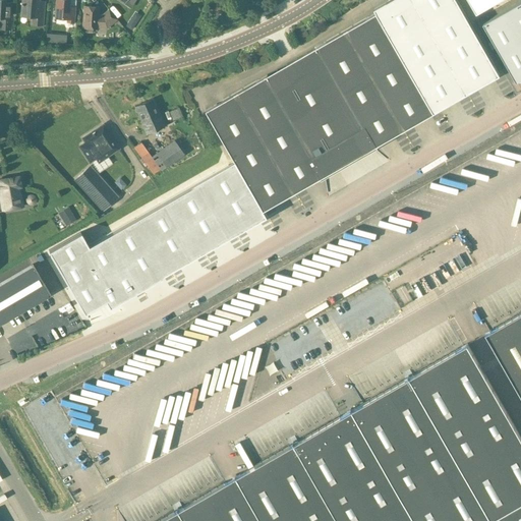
[(0,0),(0,29),(10,30),(11,3),(4,2),(4,0),(0,0)]
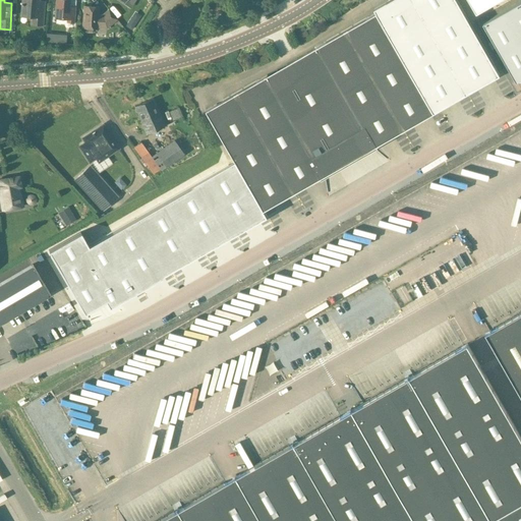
[(32,16),(32,24),(43,25),(45,2),(39,1),(39,0),(21,0),(20,16),(32,16)]
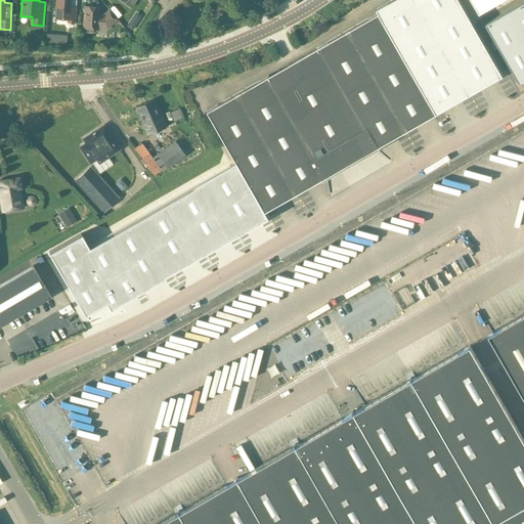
[(68,19),(68,23),(74,23),(75,10),(69,9),(69,0),(56,0),(55,18),(68,19)]
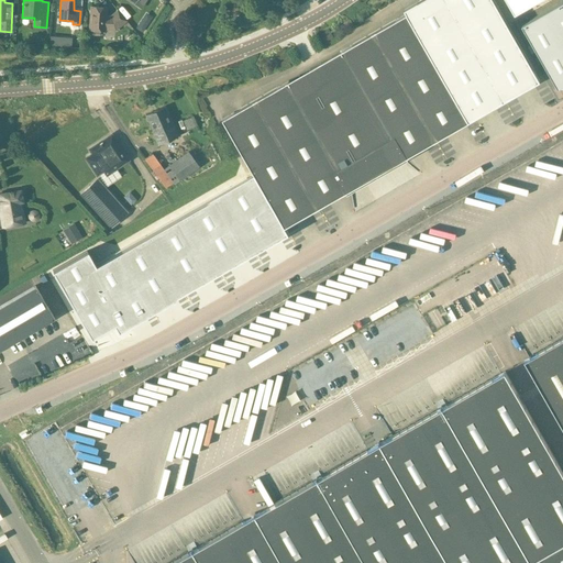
[(407,13),(223,119),(285,227),(468,121),(540,80),(493,0),(420,0),(405,10),(407,13)]
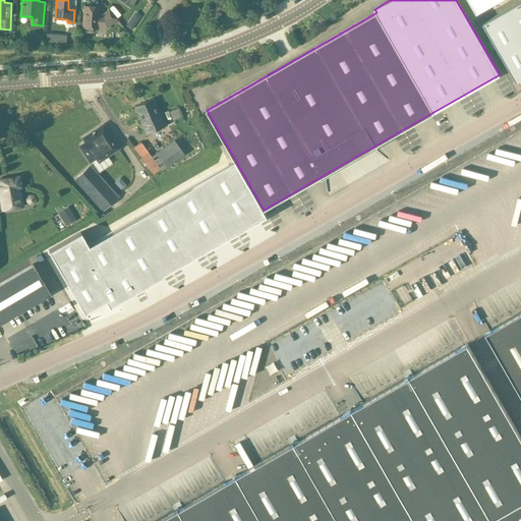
[(468,0),(476,13),(499,0),(468,0)]
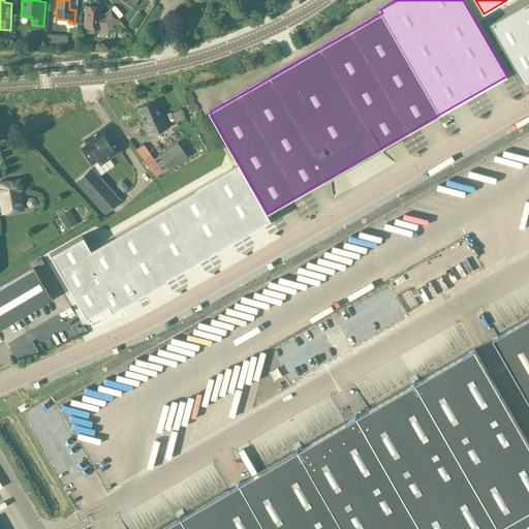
[(528,1),(491,24),(524,83),(528,79),(528,1)]
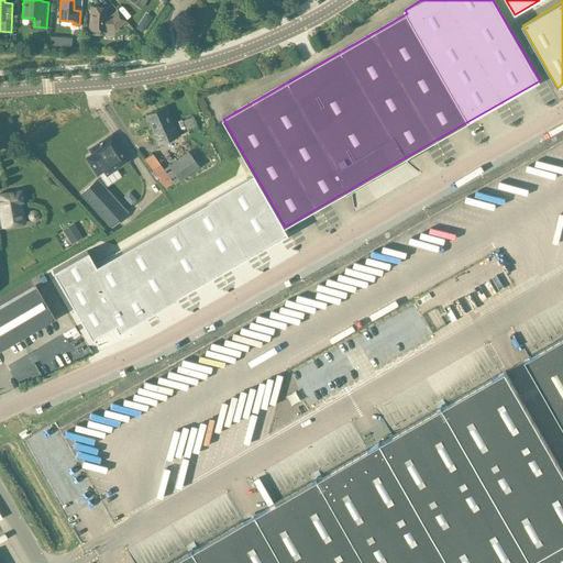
[(89,30),(105,31),(105,30),(116,31),(127,21),(118,10),(111,15),(106,15),(106,8),(91,7),(89,30)]
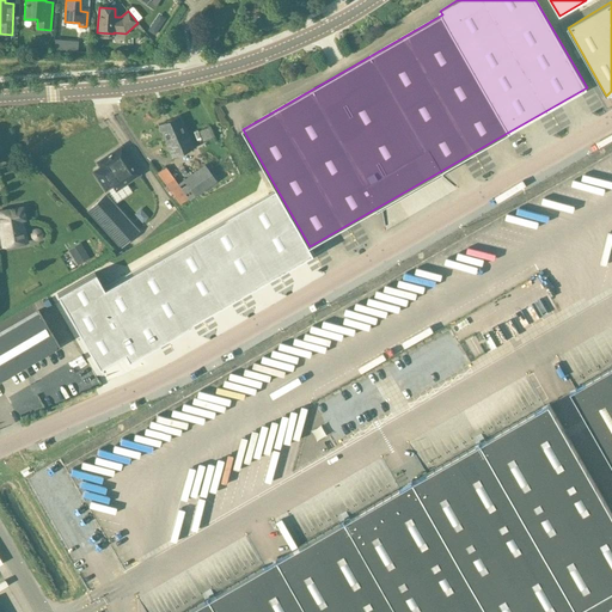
[(54,40),(54,50),(66,51),(66,41),(54,40)]
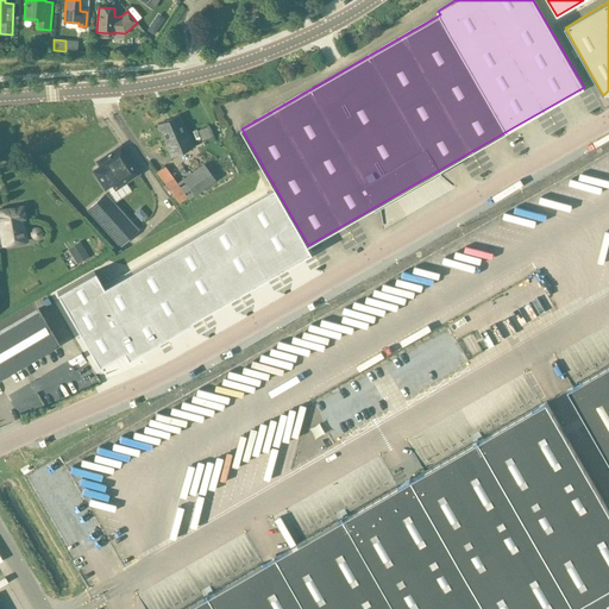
[(157,125),(165,142),(164,143),(171,158),(193,148),(186,132),(186,133),(177,115),(157,125)]
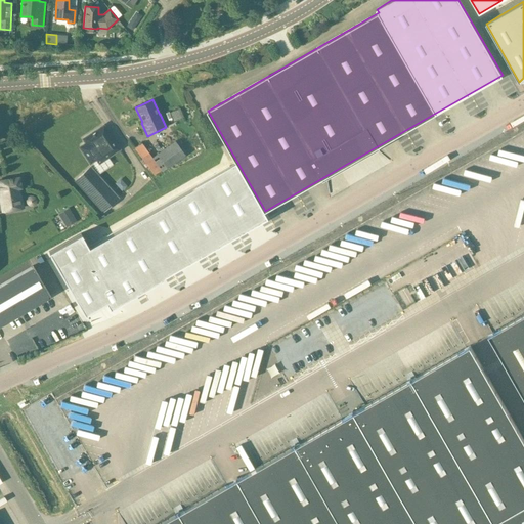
[(170,113),(174,121),(183,117),(180,108),(170,113)]
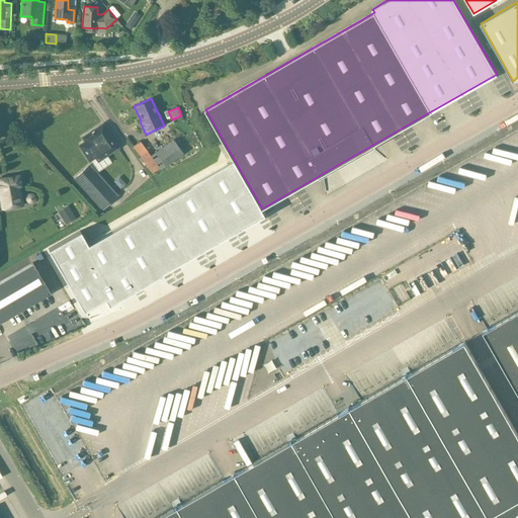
[(82,145),(81,148),(89,160),(95,156),(98,160),(117,147),(102,124),(83,138),(86,142),(82,145)]
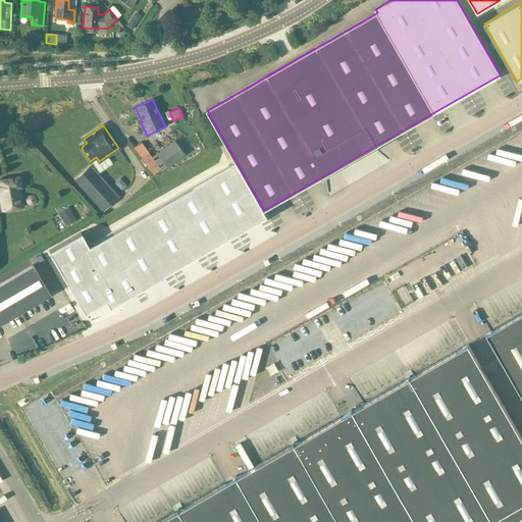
[(152,156),(142,142),(135,148),(154,174),(160,170),(161,171),(185,154),(174,140),(156,153),(156,154),(152,156)]
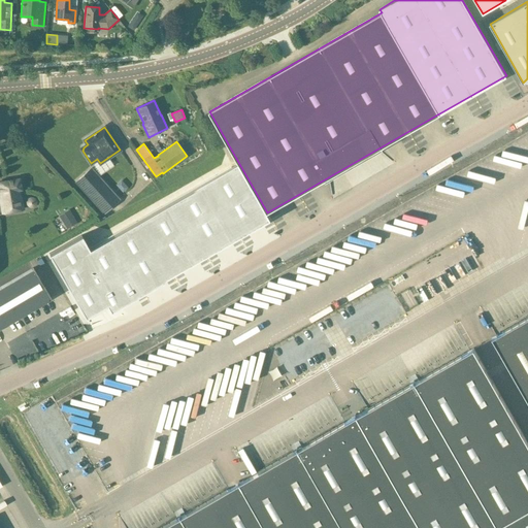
[(91,168),(75,183),(103,212),(120,199),(91,168)]
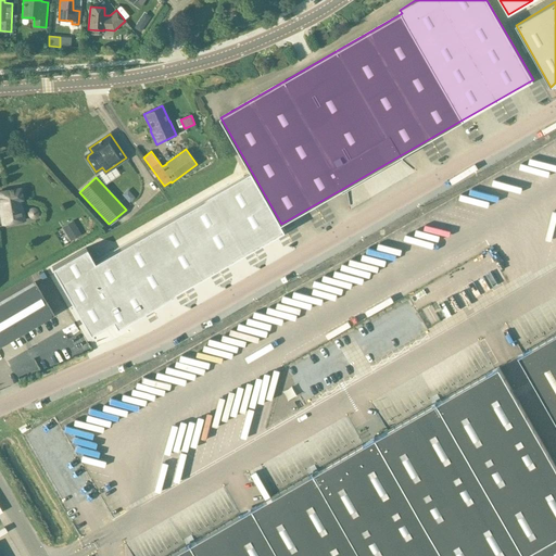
[(0,212),(2,225),(24,220),(20,200),(23,200),(21,188),(0,191),(0,212)]
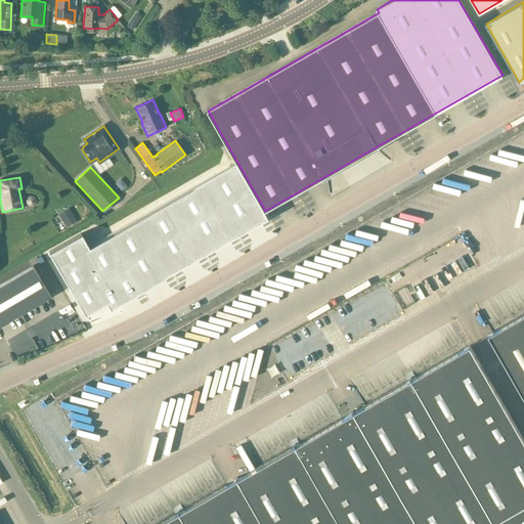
[(366,224),(365,228),(389,235),(390,231),(366,224)]
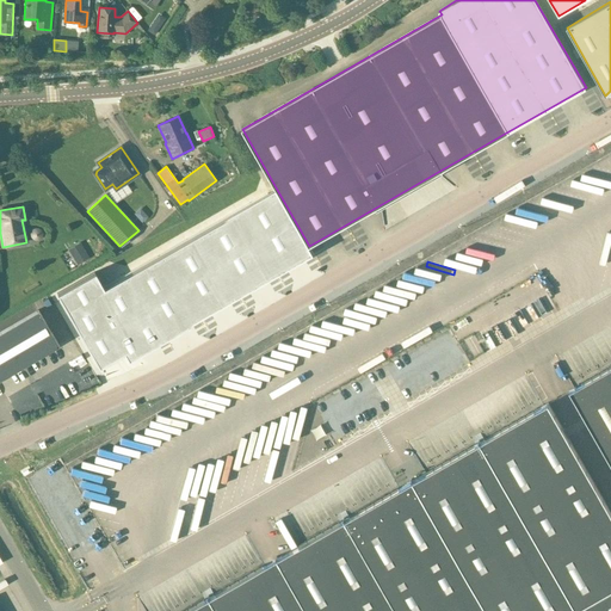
[(534,265),(505,278),(507,284),(536,271),(534,265)]
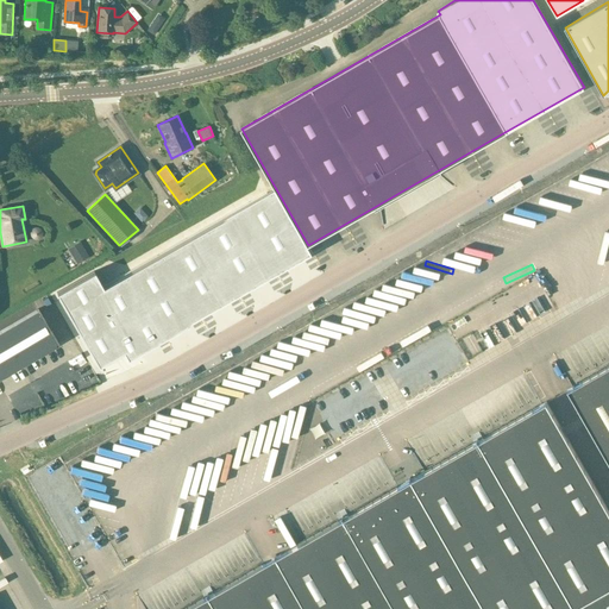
[(0,309),(1,309),(1,306),(11,305),(7,272),(0,272),(0,309)]
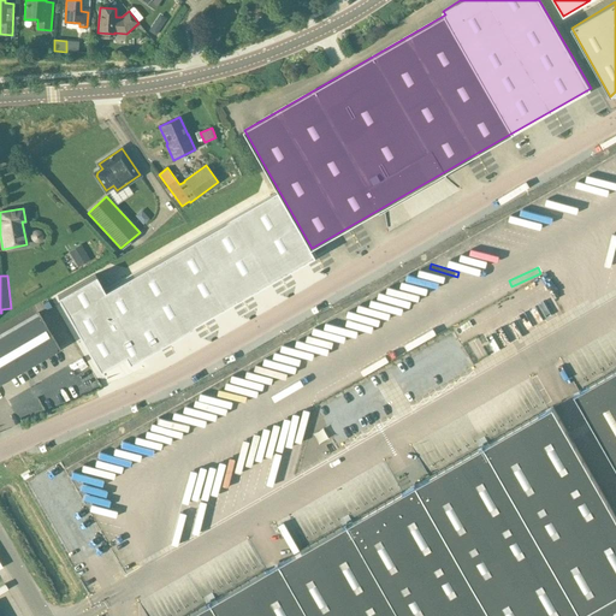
[(0,383),(58,349),(37,313),(0,335),(0,383)]
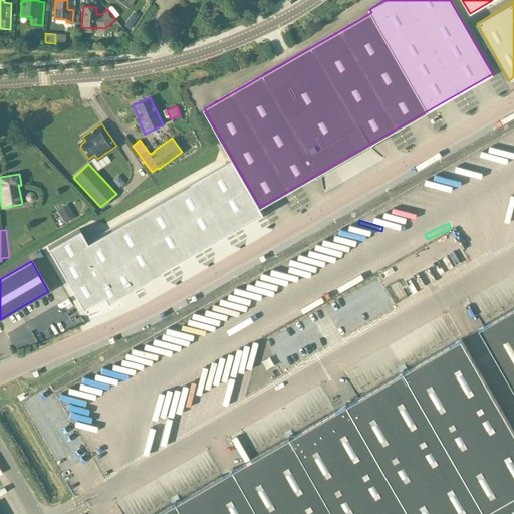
[(513,308),(480,328),(513,387),(513,308)]
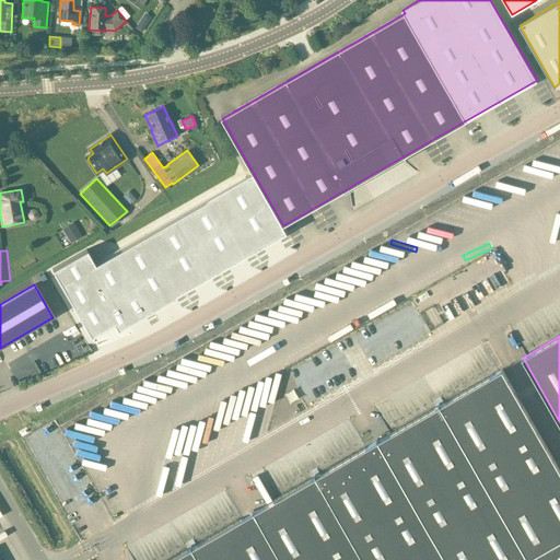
[(559,559),(559,468),(503,370),(378,441),(170,559),(559,559)]
